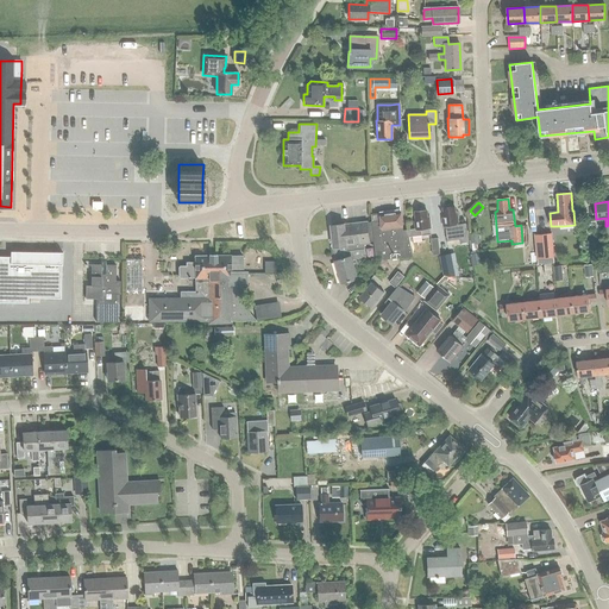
[(444,218),(443,218),(444,227),(445,226),(446,238),(459,237),(460,244),(469,243),(466,224),(459,225),(457,212),(454,213),(454,207),(452,207),(452,206),(445,207),(444,208),(445,217),(444,217),(444,218)]
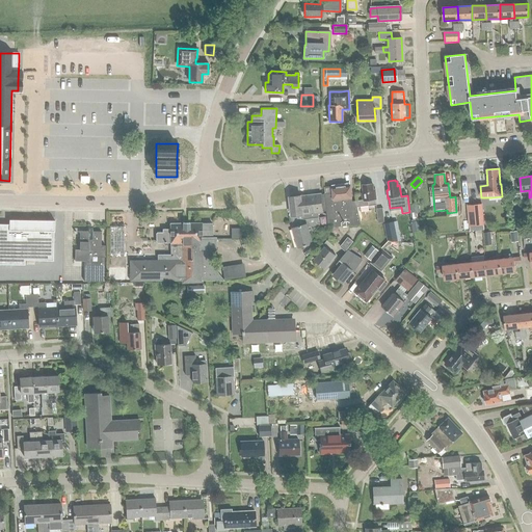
[(363,200),(356,201),(357,207),(360,207),(375,205),(375,200),(376,200),(374,188),(373,188),(372,183),(363,184),(364,192),(362,192),(363,200)]
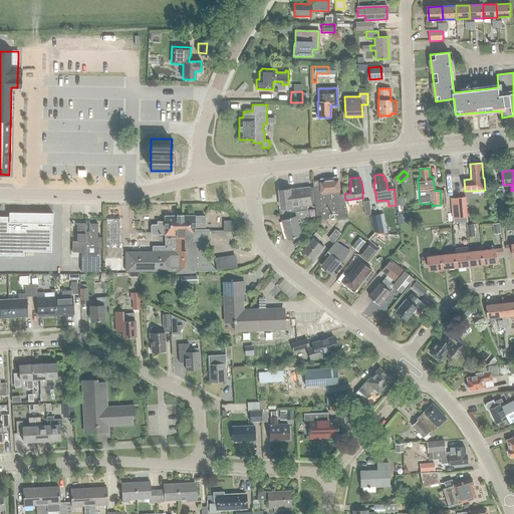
[(316,220),(316,221),(320,221),(346,218),(345,209),(344,200),(345,200),(344,194),(340,195),(338,179),(320,181),(320,182),(313,182),(313,187),(313,188),(316,220)]
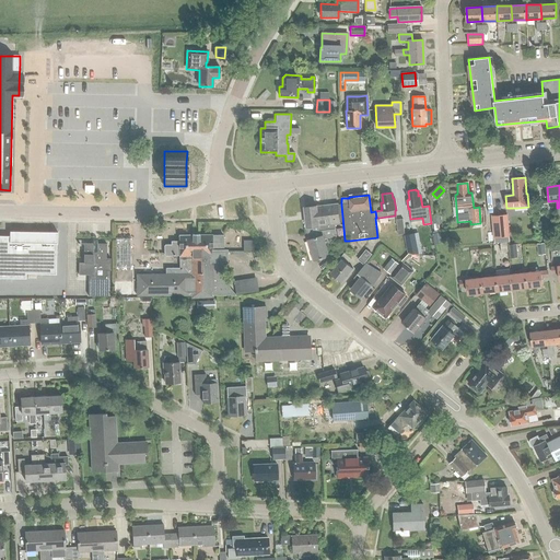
[(306,226),(307,226),(319,225),(318,223),(339,221),(337,205),(316,206),(304,208),(306,226)]
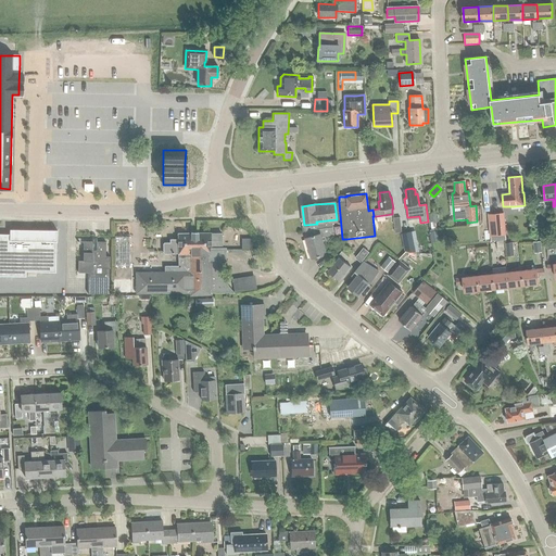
[(505,235),(503,213),(488,214),(490,236),(505,235)]
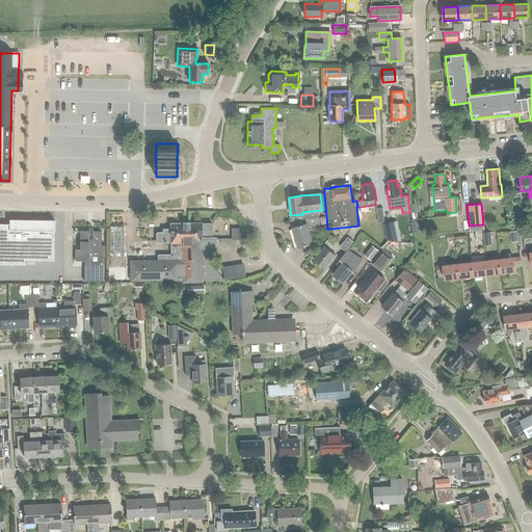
[(323,238),(331,229),(327,229),(327,228),(321,229),(318,217),(318,213),(322,212),(322,210),(302,212),(303,214),(292,215),(294,228),(293,228),(298,247),(313,243),(310,235),(321,231),(323,238)]
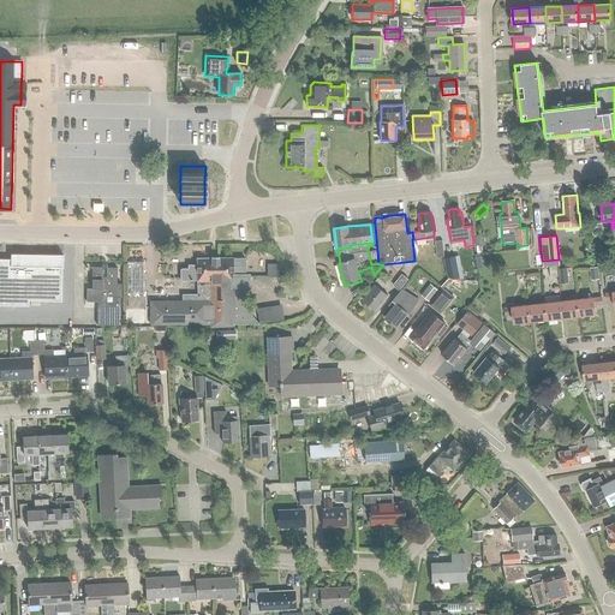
[(0,258),(0,305),(29,306),(29,300),(61,302),(61,268),(63,268),(63,255),(11,254),(11,260),(0,258)]
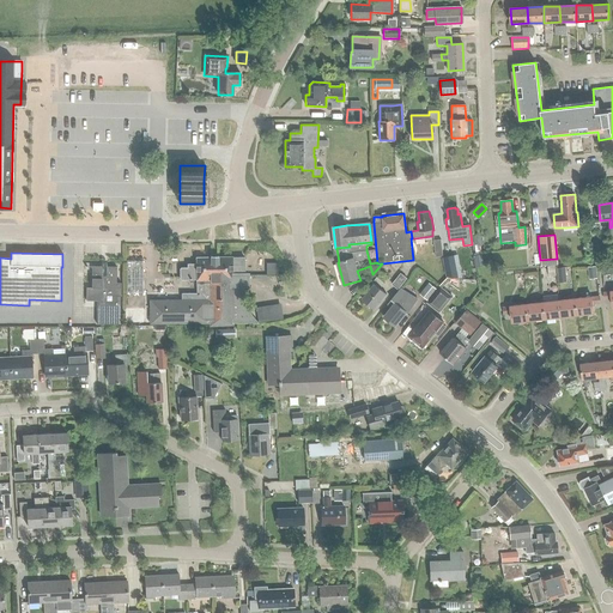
[(454,255),(443,258),(447,277),(461,278),(460,273),(460,269),(456,269),(454,255)]
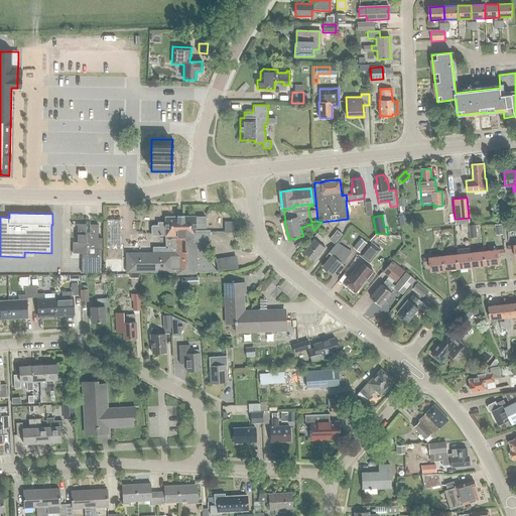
[(152,226),(151,227),(151,234),(152,236),(152,235),(165,235),(165,239),(171,239),(171,247),(152,247),(152,253),(126,253),(126,272),(176,271),(176,274),(196,273),(196,272),(216,272),(217,272),(216,270),(214,269),(213,267),(211,265),(210,263),(209,261),(208,259),(208,257),(207,255),(206,253),(206,250),(206,248),(206,239),(207,239),(207,233),(206,233),(206,217),(196,217),(195,217),(183,217),(183,216),(177,216),(177,217),(165,217),(165,223),(157,223),(157,226),(152,226)]
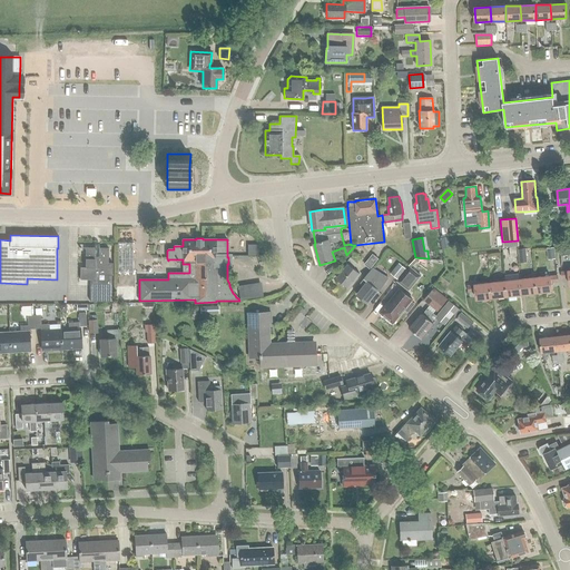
[(118,243),(118,272),(133,272),(133,243),(118,243)]
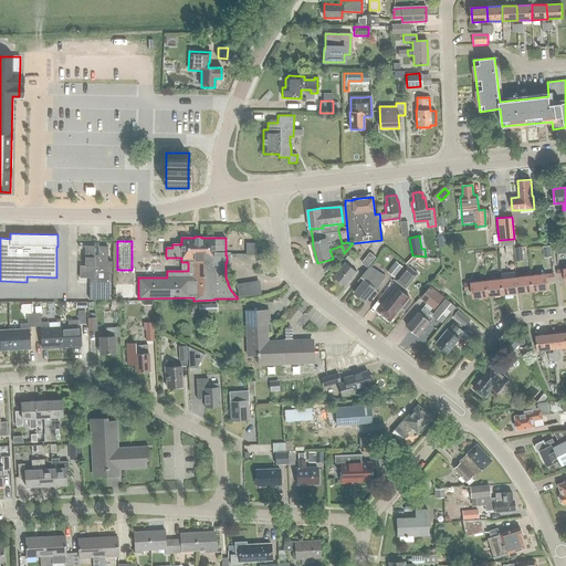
[(245,252),(257,252),(257,241),(245,241),(245,252)]
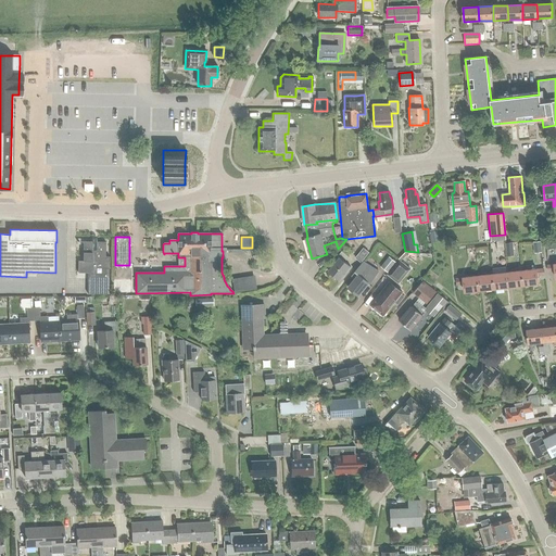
[(77,273),(87,273),(87,293),(108,294),(109,268),(110,268),(110,257),(105,256),(105,242),(83,241),(83,261),(78,261),(77,273)]
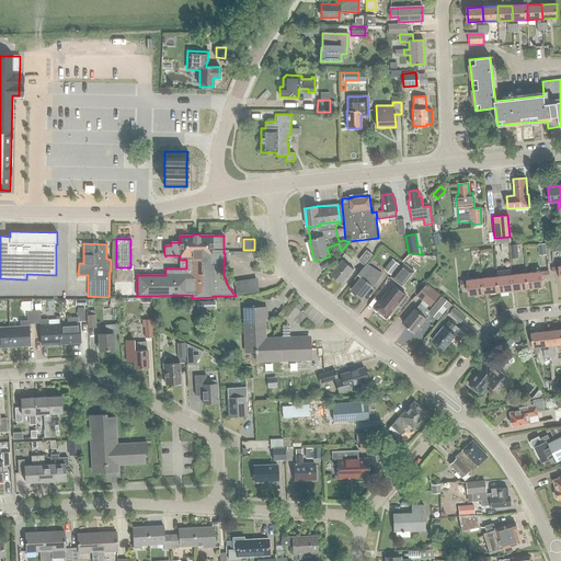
[(367,251),(358,261),(364,265),(373,255),(367,251)]
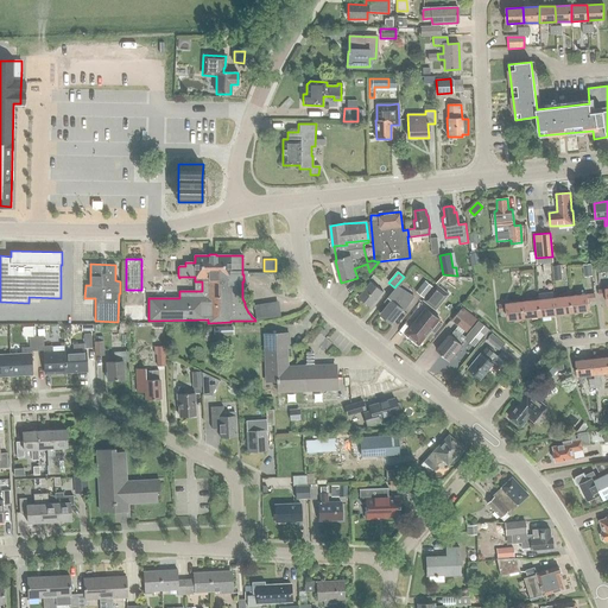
[(371,306),(384,291),(377,286),(381,280),(374,274),(368,280),(371,283),(359,297),(371,306)]
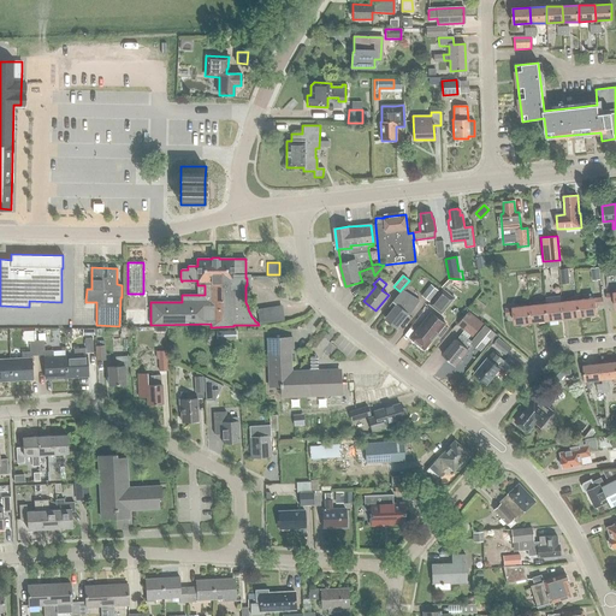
[(431,285),(421,296),(428,302),(438,291),(431,285)]
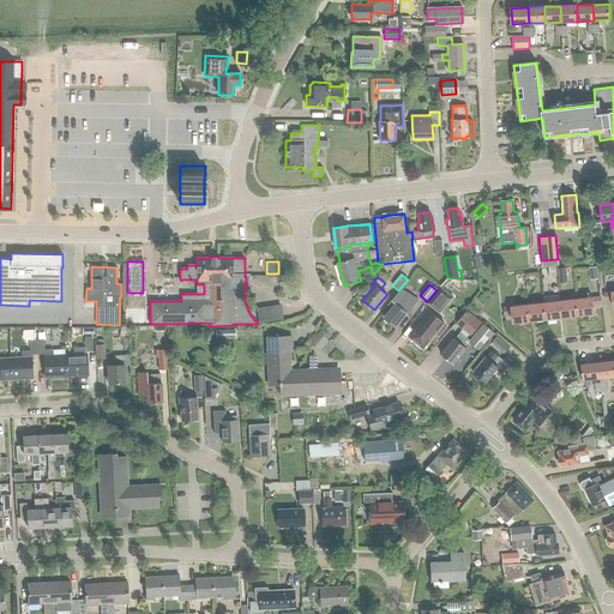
[(441,288),(428,304),(440,313),(452,298),(441,288)]
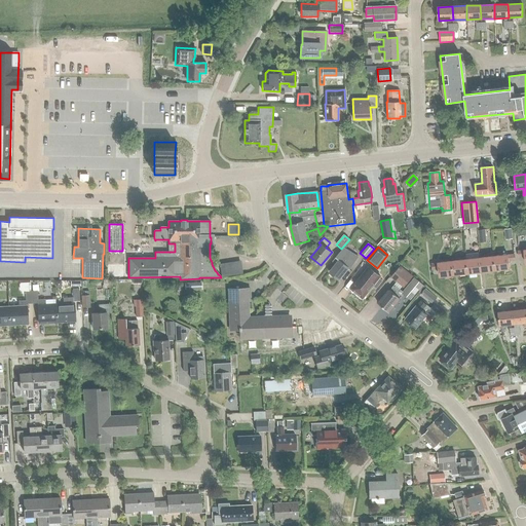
[(336,264),(330,272),(339,279),(348,268),(349,269),(358,257),(343,248),(332,261),(336,264)]
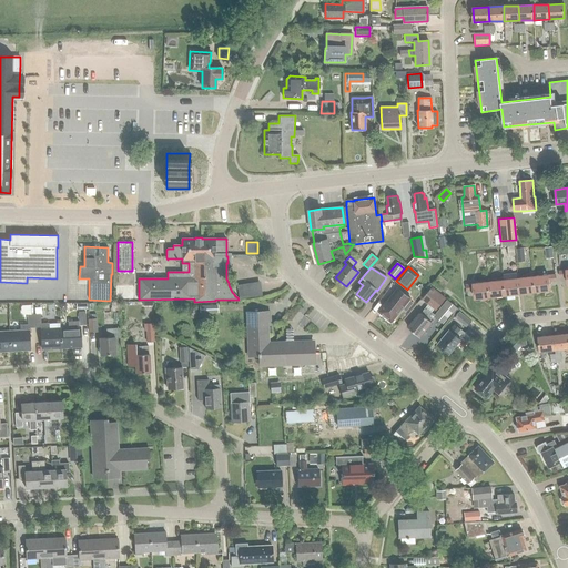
[(139,300),(139,279),(133,279),(133,273),(117,273),(117,300),(139,300)]
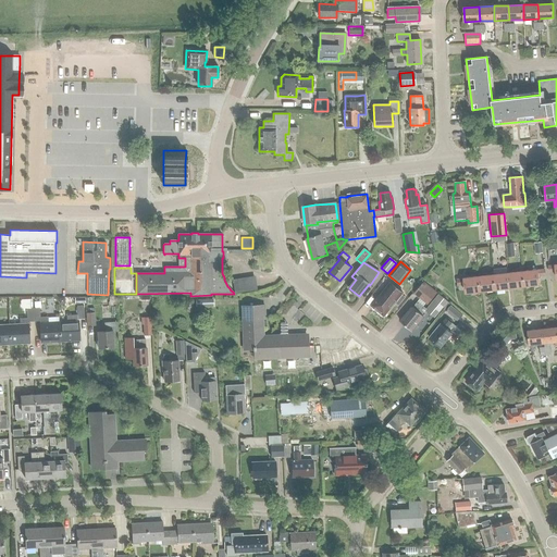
[(523,271),(524,286),(540,285),(539,275),(544,275),(544,270),(537,270),(523,271)]
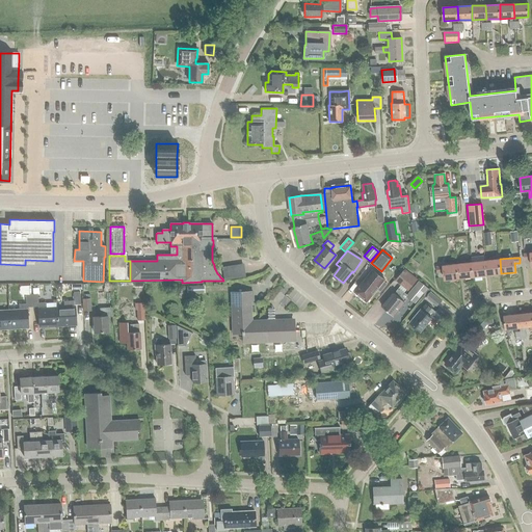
[(487,275),(501,273),(500,259),(485,261),(487,275)]
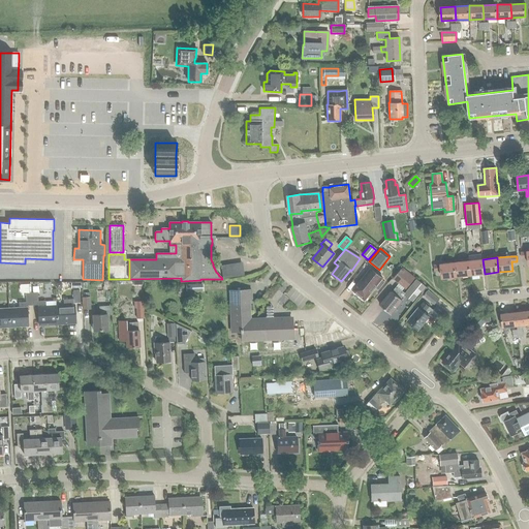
[(469,260),(470,275),(485,274),(483,259),(469,260)]
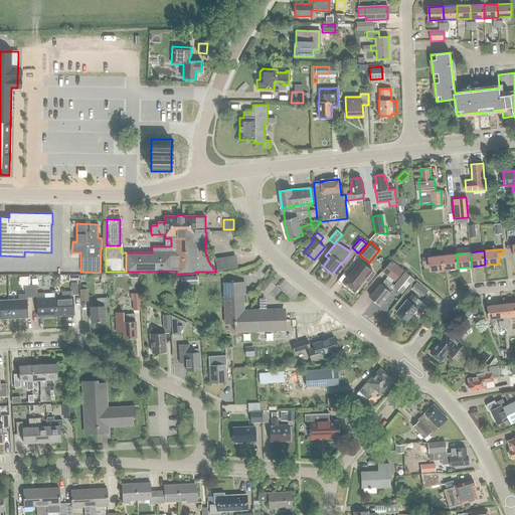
[(400,265),(404,260),(397,253),(393,259),(400,265)]
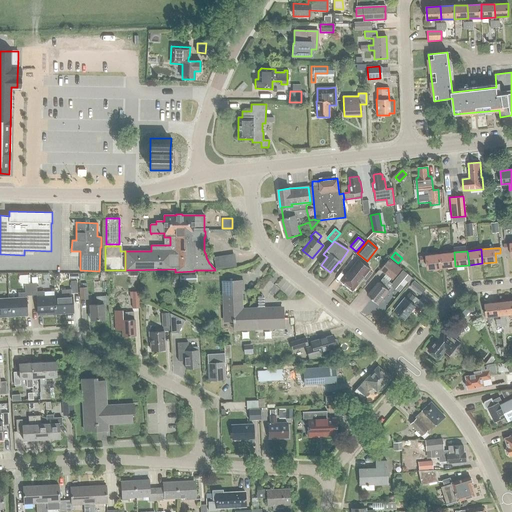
[(454,252),(440,254),(442,268),(455,266),(454,252)]
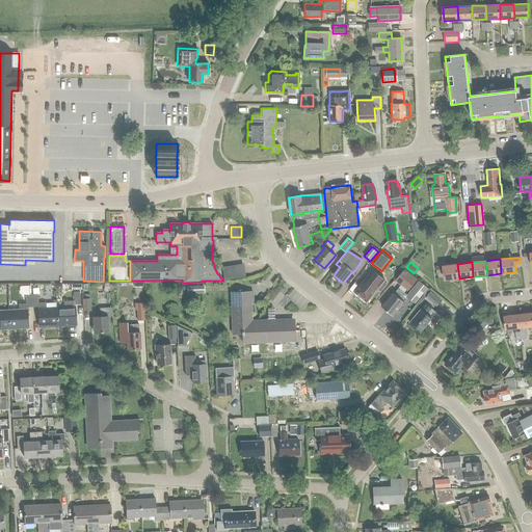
[(445,281),(459,278),(457,264),(443,266),(437,267),(437,272),(444,271),(445,281)]
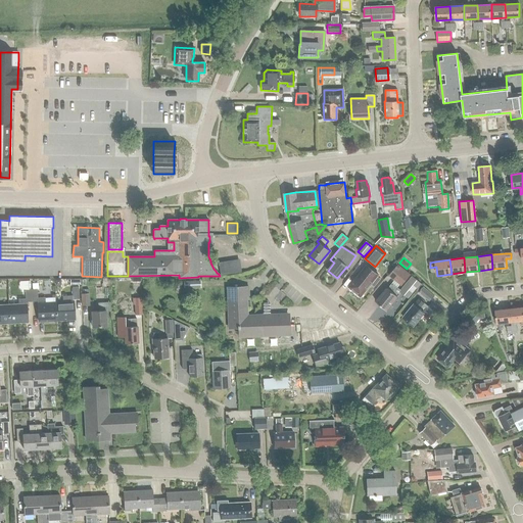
[(219,263),(221,275),(229,274),(227,262),(219,263)]
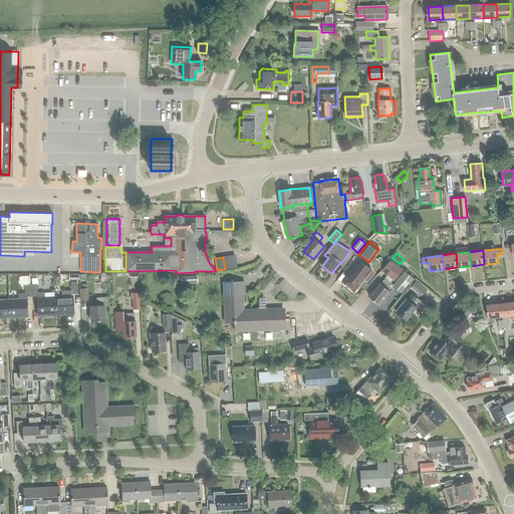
[(382,270),(395,280),(403,270),(392,260),(382,270)]
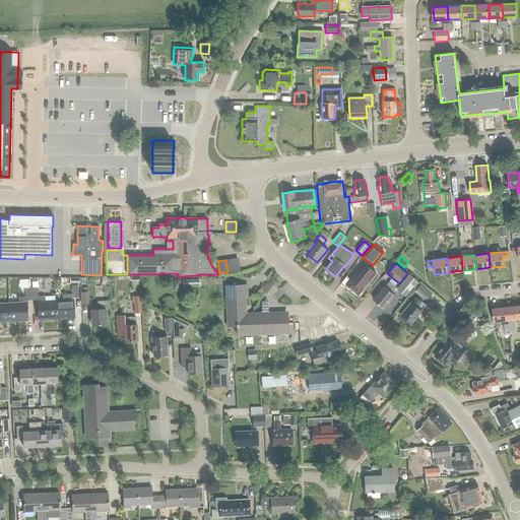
[(346,285),(359,296),(369,282),(373,285),(378,278),(375,276),(377,274),(365,265),(359,273),(358,272),(346,285)]
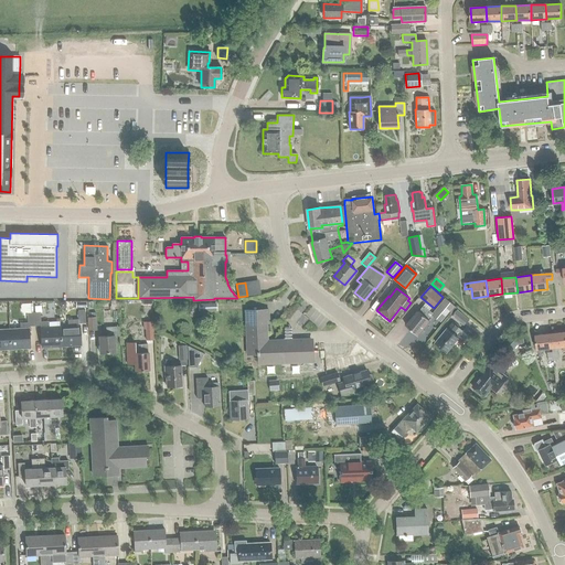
[(447,300),(434,316),(439,321),(454,306),(447,300)]
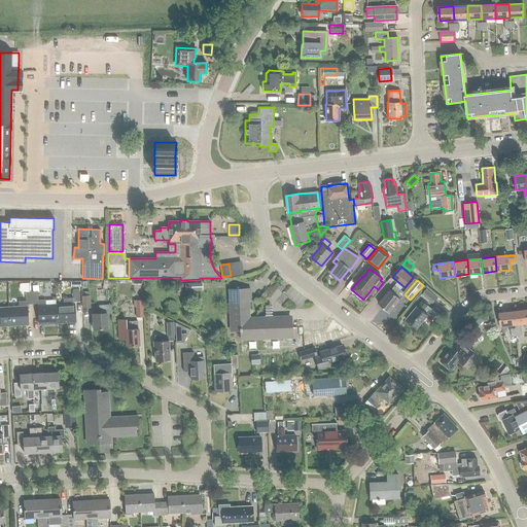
[(20,307),(8,307),(9,325),(28,324),(27,305),(32,305),(31,292),(31,283),(21,284),(20,285),(20,290),(22,292),(26,292),(26,301),(19,302),(20,307)]
